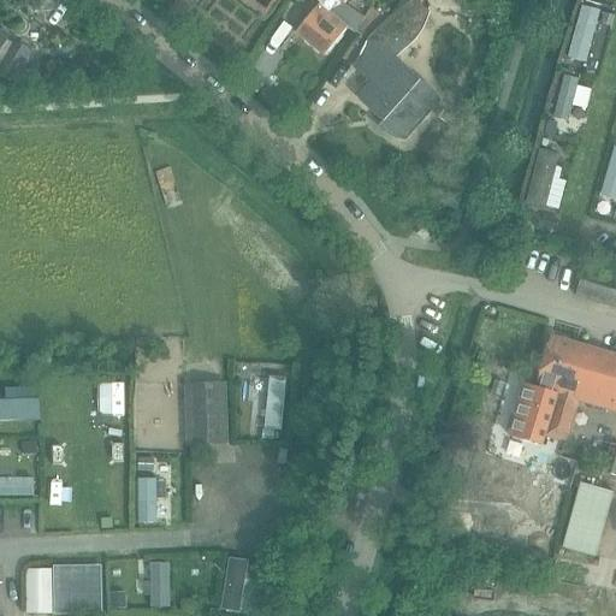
[(248,0),(265,12),(273,0),(248,0)]
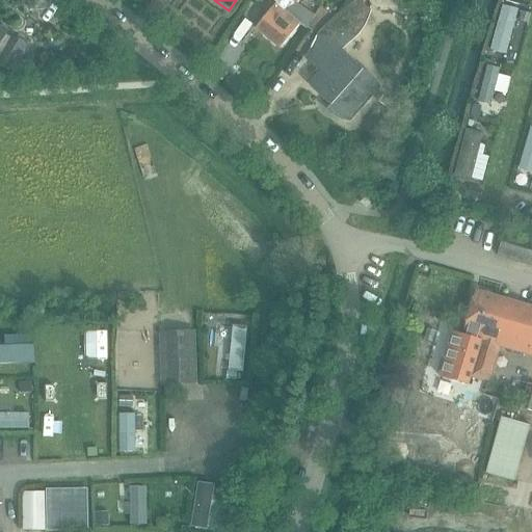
[(273,0),(277,3),(257,29),(281,49),(300,24),(307,29),(314,18),(298,4),(301,0),(273,0)]
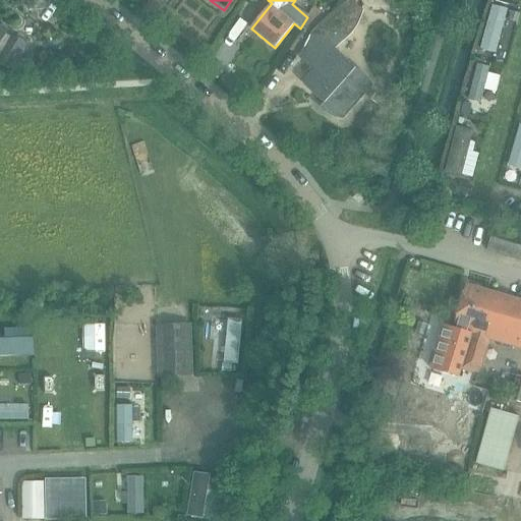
[(353,72),(341,62),(332,52),(351,35),(359,22),(363,11),(349,0),(348,0),(330,14),(315,27),(309,36),(314,40),(309,47),(304,56),(304,57),(304,58),(304,59),(305,60),(307,62),(307,61),(316,69),(313,71),(311,73),(309,75),(307,77),(306,78),(305,80),(305,81),(305,83),(305,84),(306,87),(328,102),(334,106),(333,109),(332,110),(332,111),(332,112),(333,114),(334,114),(334,115),(337,116),(340,117),(341,117),(343,116),(345,115),(347,113),(348,112),(350,109),(352,107),(353,105),(361,96),(363,94),(367,91),(369,89),(369,88),(369,87),(369,85),(369,84),(364,80),(360,77),(353,72)]
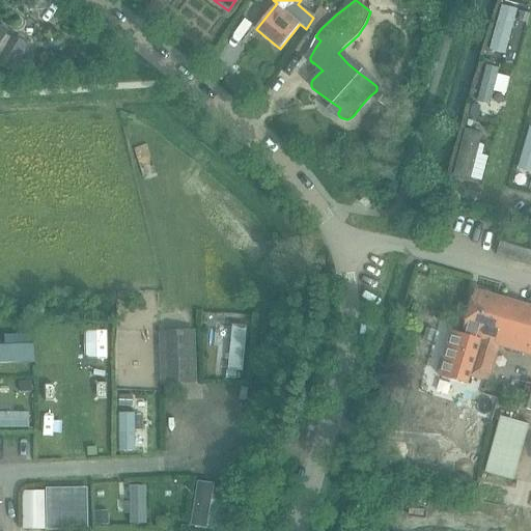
[(500,20),(492,51),(503,54),(511,23),(500,20)]
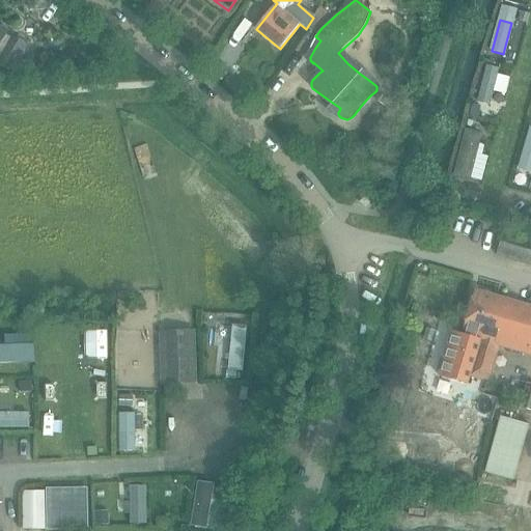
[(10,37),(9,38),(4,35),(6,31),(0,28),(0,62),(12,70),(26,46),(10,37)]
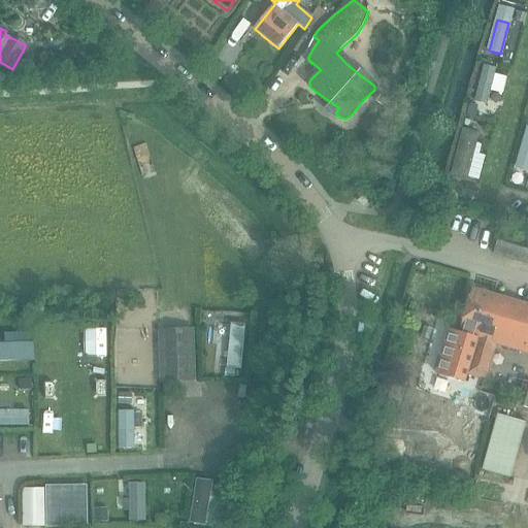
[(487,67),(477,100),(489,103),(491,97),(497,98),(500,88),(493,86),(498,70),(487,67)]
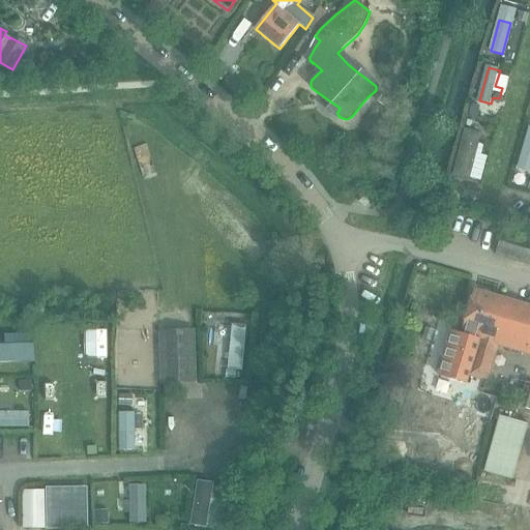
[(381,96),(377,102),(391,112),(395,106),(381,96)]
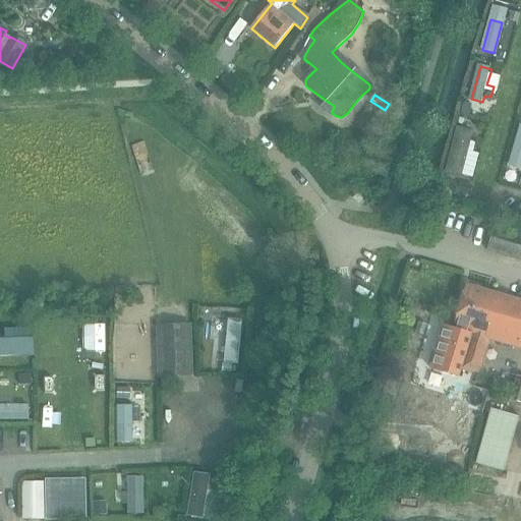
[(456,127),(444,173),(460,177),(472,132),(456,127)]
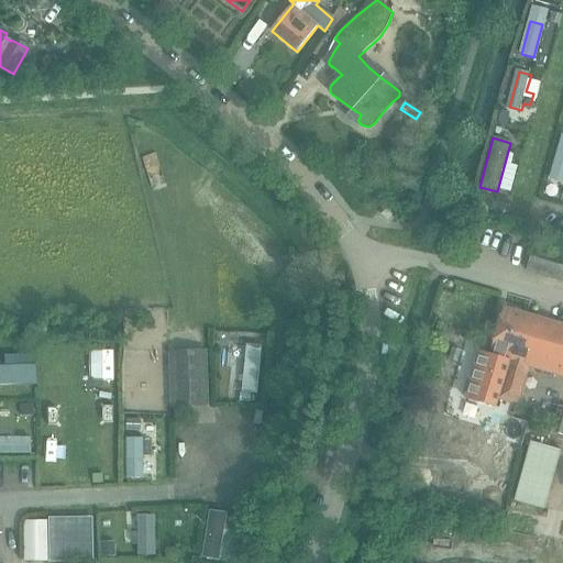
[(525,272),(562,283),(562,251),(533,243),(525,272)]
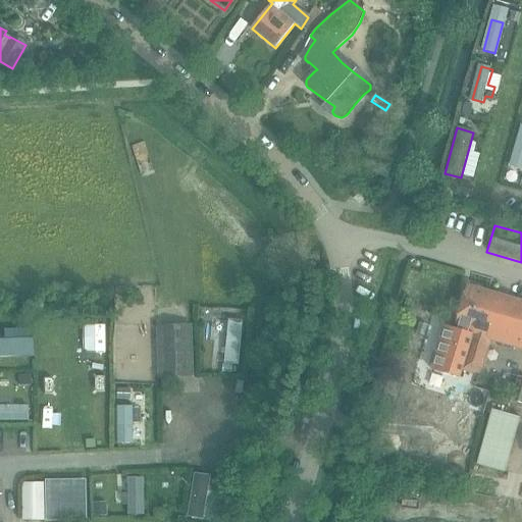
[(490,340),(521,349),(521,303),(470,288),(459,323),(470,326),(468,332),(470,333),(459,371),(479,377),(490,340)]
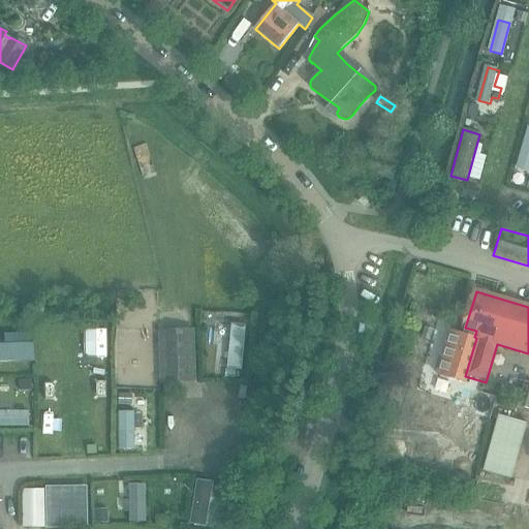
[(177,320),(197,321),(198,310),(178,309),(177,320)]
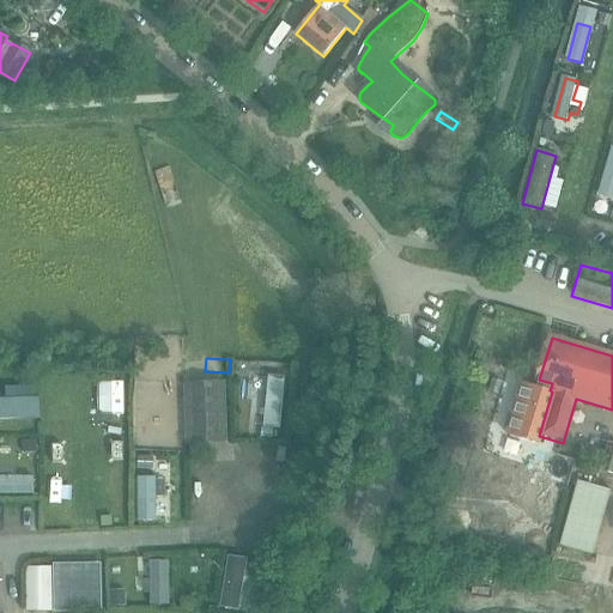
[(267,376),(262,428),(279,430),(284,378),(267,376)]
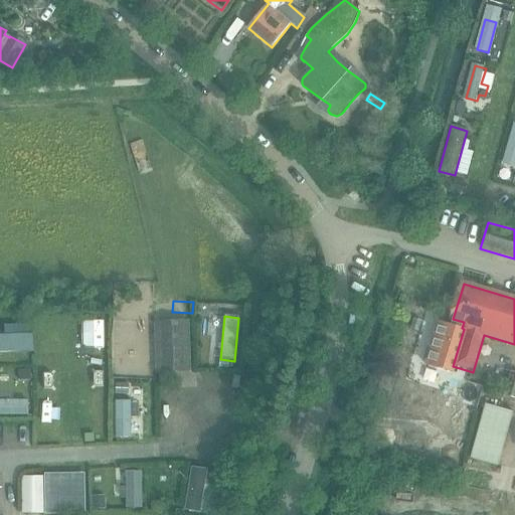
[(188,321),(153,322),(155,374),(190,373),(188,321)]
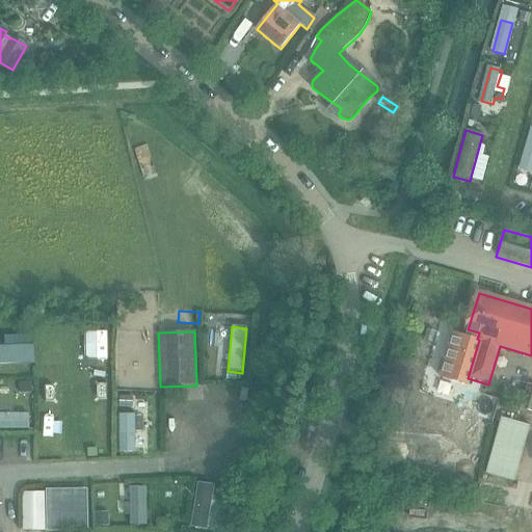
[(24,346),(0,347),(0,365),(25,364),(24,346)]
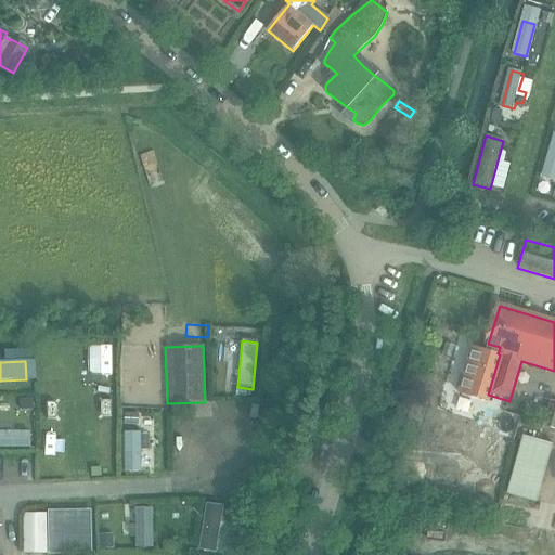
[(554,430),(554,403),(551,402),(543,428),(554,431),(554,430)]
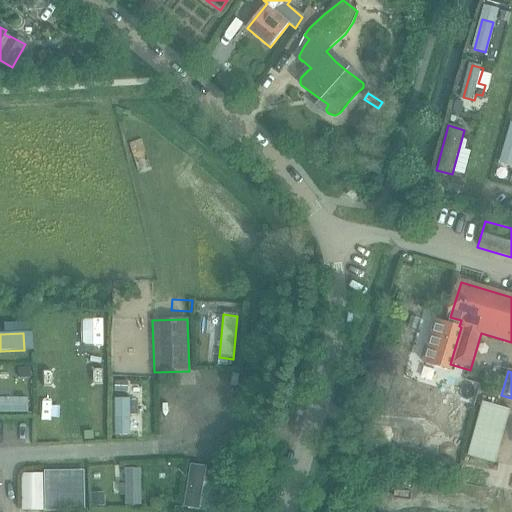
[(463,409),(466,410),(472,391),(435,379),(431,391),(433,392),(434,394),(440,396),(443,395),(449,397),(447,404),(452,405),(453,408),(460,410),(463,409)]
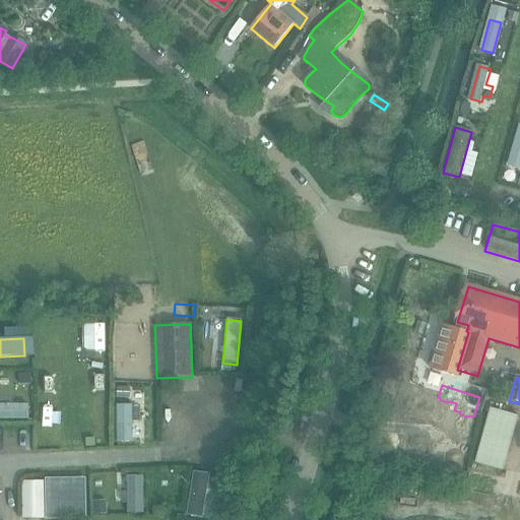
[(125,404),(125,427),(136,426),(136,404),(125,404)]
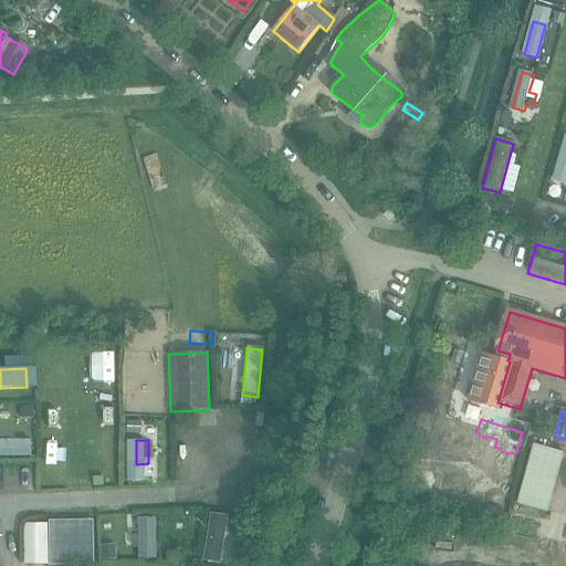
[(51,449),(53,467),(64,465),(63,448),(51,449)]
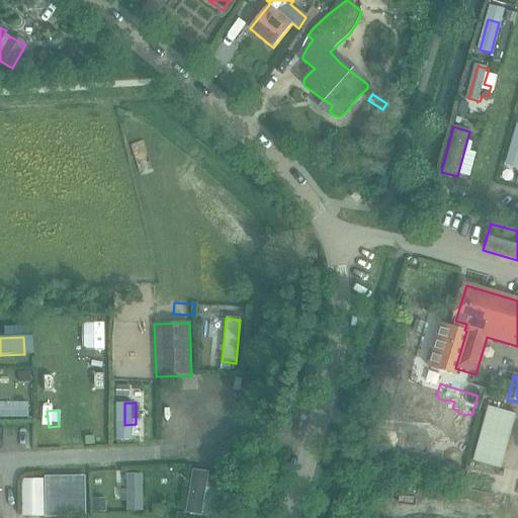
[(168,425),(189,426),(190,416),(169,414),(168,425)]
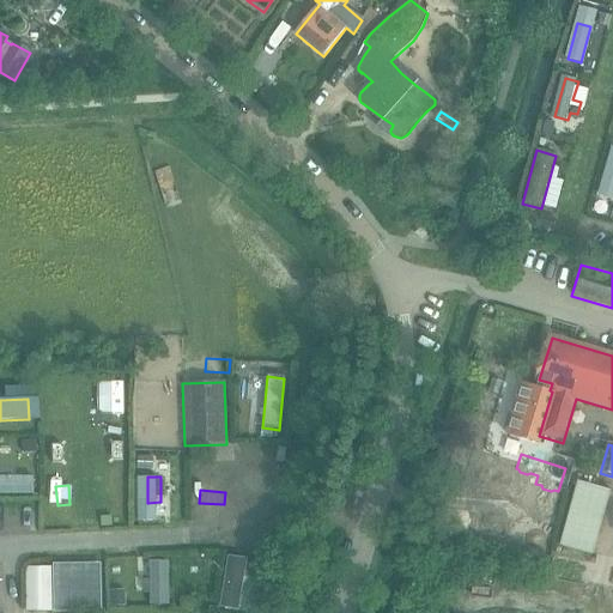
[(515,523),(557,530),(559,516),(517,508),(515,523)]
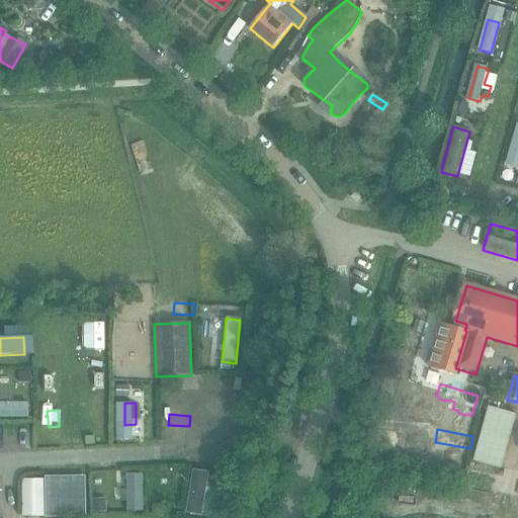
[(463,447),(430,442),(428,453),(461,458),(463,447)]
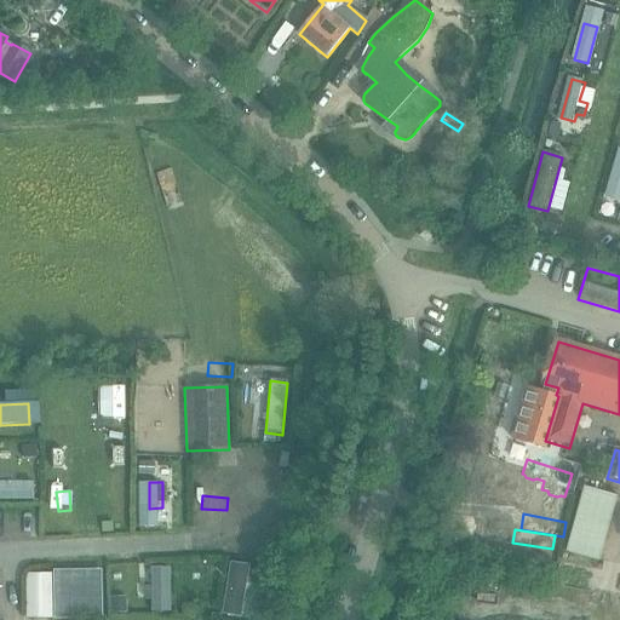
[(155,573),(155,612),(168,612),(168,587),(174,587),(173,568),(161,568),(161,573),(155,573)]
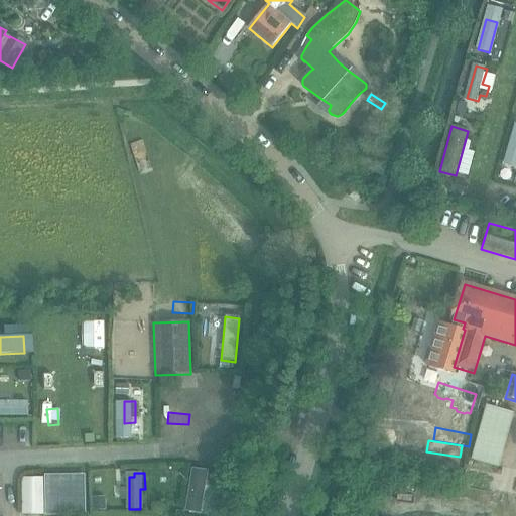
[(21,478),(21,515),(42,515),(42,479),(21,478)]
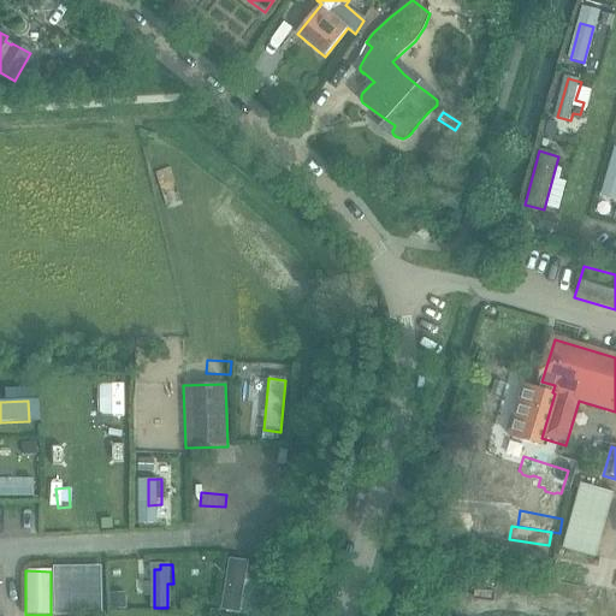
[(111,570),(111,610),(124,610),(124,570),(111,570)]
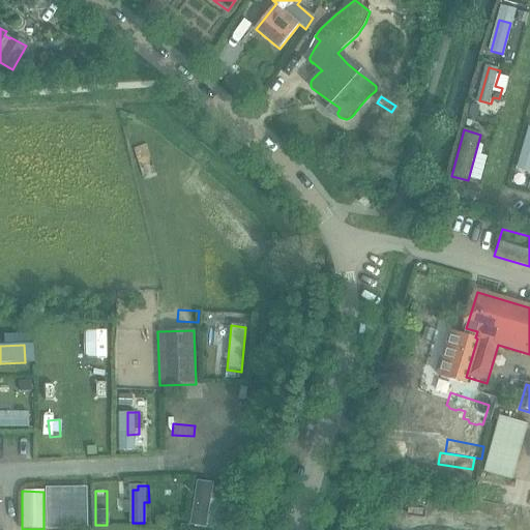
[(59,494),(58,525),(69,526),(70,494),(59,494)]
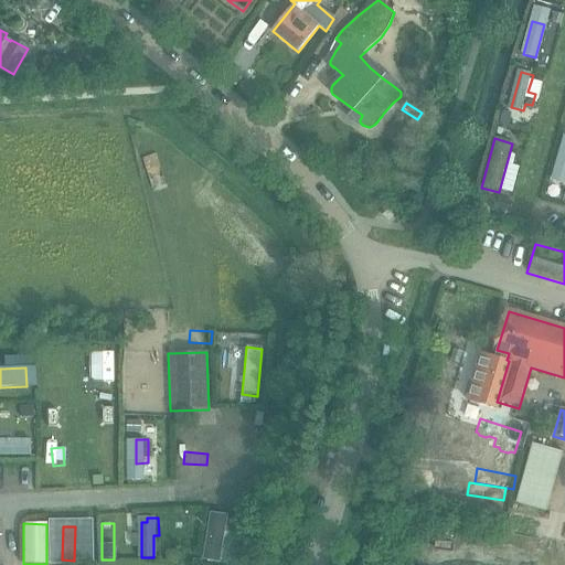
[(206,528),(200,563),(211,564),(228,564),(234,533),(206,528)]
